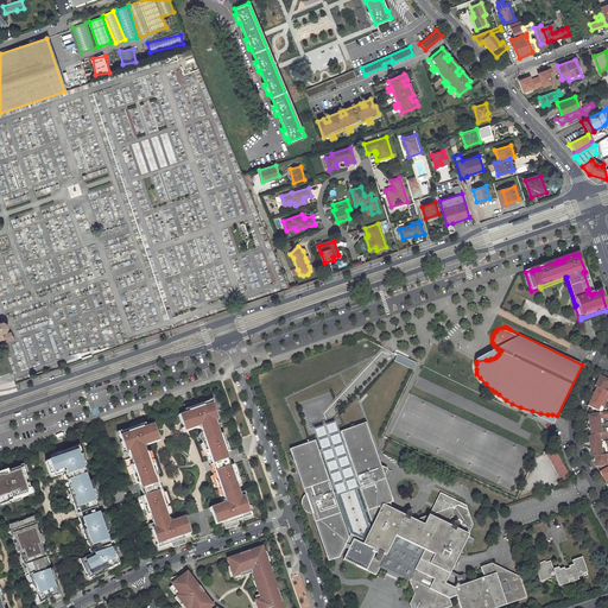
[(5,342),(13,340),(11,333),(2,336),(4,339),(0,339),(0,340),(4,348),(7,347),(5,342)]
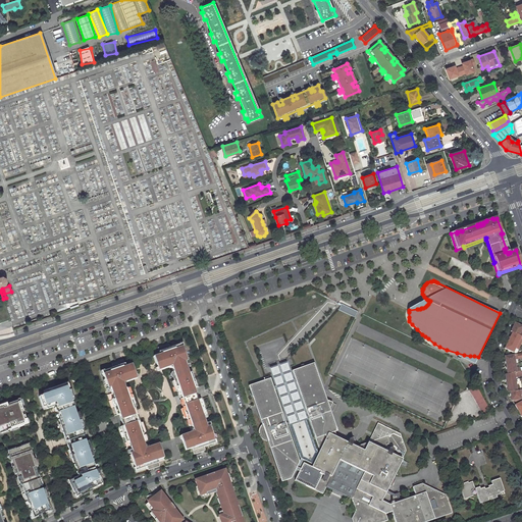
[(426,306),(427,305),(428,304),(429,302),(430,301),(429,301),(428,300),(427,300),(426,299),(425,300),(423,301),(421,302),(418,306),(417,309),(418,309),(420,309),(421,308),(422,308),(423,308),(425,307),(426,306)]
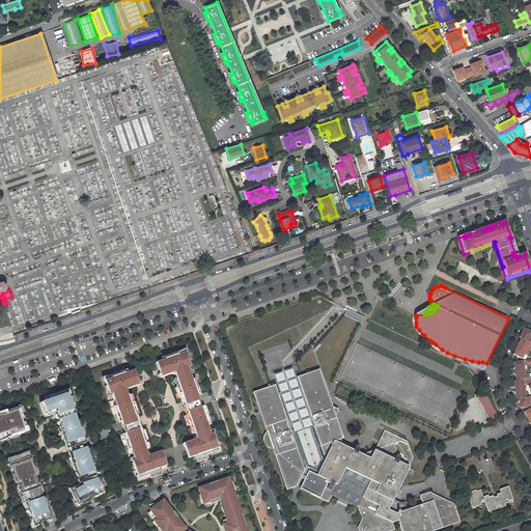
[(364,317),(347,309),(344,315),(361,324),(364,317)]
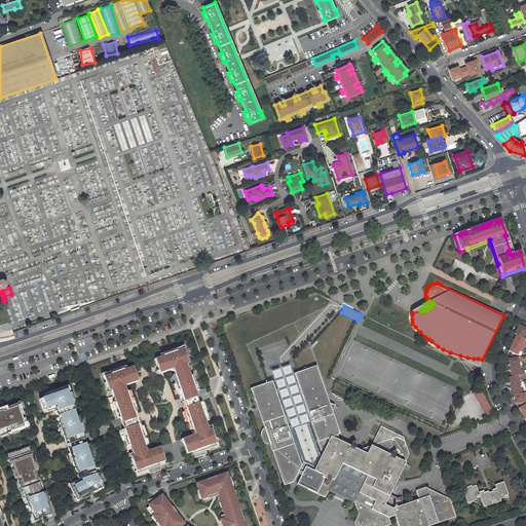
[(518,336),(525,340),(525,339),(525,328),(520,325),(516,335),(517,335),(518,336)]
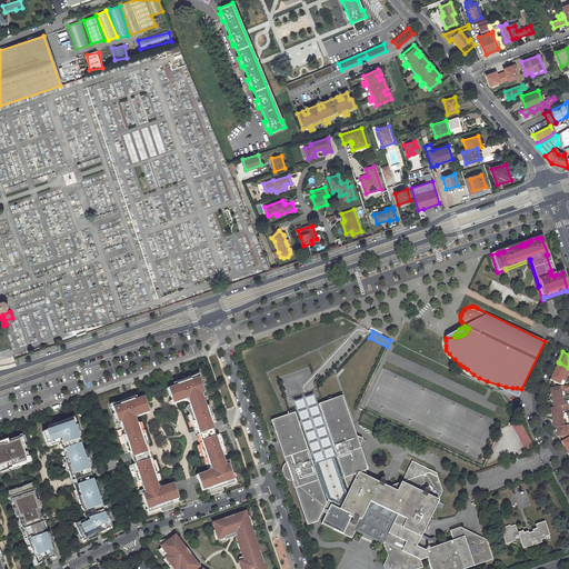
[(558,368),(557,370),(556,370),(555,371),(556,372),(567,378),(568,377),(568,375),(568,367),(568,368),(560,363),(559,362),(557,368),(558,368)]
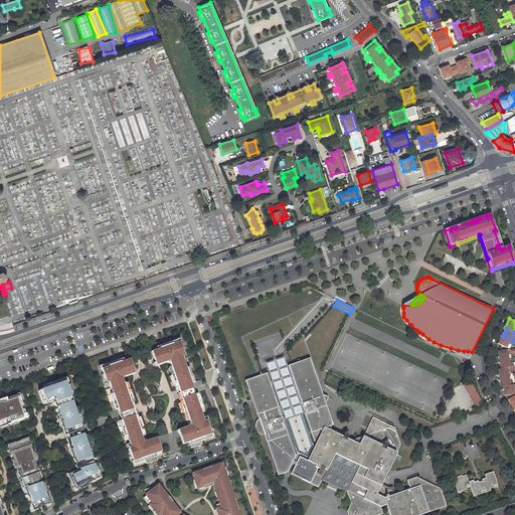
[(513,342),(503,337),(502,336),(502,338),(502,340),(501,339),(498,344),(507,348),(509,344),(512,345),(514,341),(513,342)]
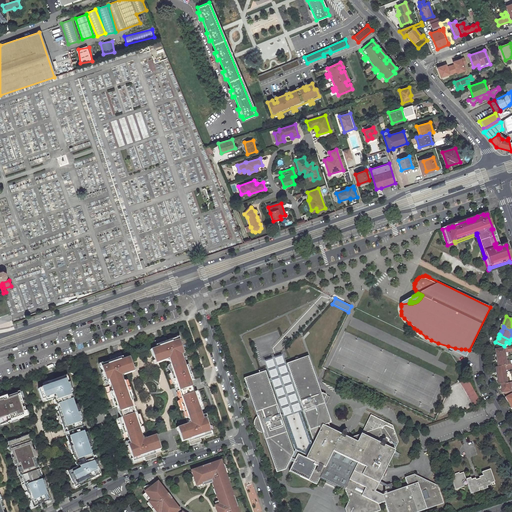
[(156,347),(150,350),(155,365),(166,361),(169,362),(170,366),(172,372),(170,373),(174,386),(180,384),(184,396),(178,398),(183,412),(185,411),(187,417),(188,419),(186,423),(177,427),(182,441),(188,439),(189,441),(195,439),(196,443),(201,441),(199,437),(211,434),(204,415),(202,415),(201,412),(199,413),(198,410),(200,409),(199,407),(201,406),(196,391),(193,392),(189,381),(192,380),(187,365),(185,366),(184,363),(182,364),(181,361),(183,360),(182,357),(184,356),(177,337),(166,341),(165,337),(160,339),(161,343),(155,345),(156,347)]
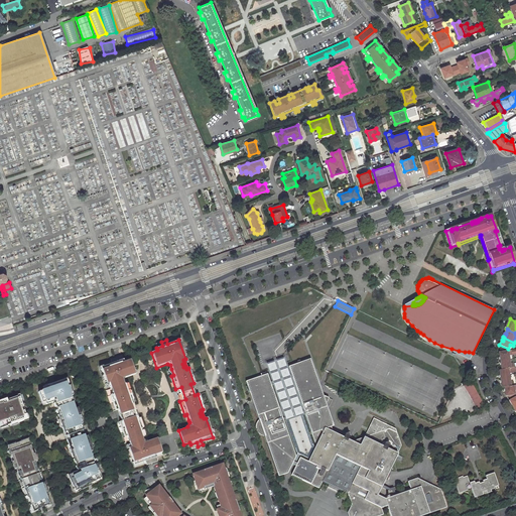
[(502,362),(511,360),(510,356),(513,355),(512,351),(500,353),(501,358),(502,358),(502,359),(501,359),(502,362)]
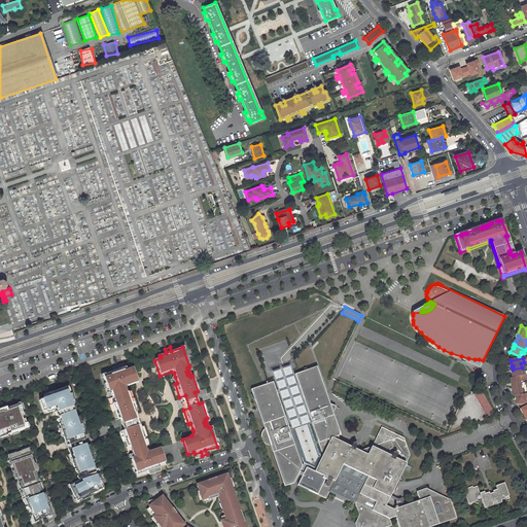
[(292,374),(289,364),(287,365),(270,372),(290,430),(307,424),(310,423),(292,374)]
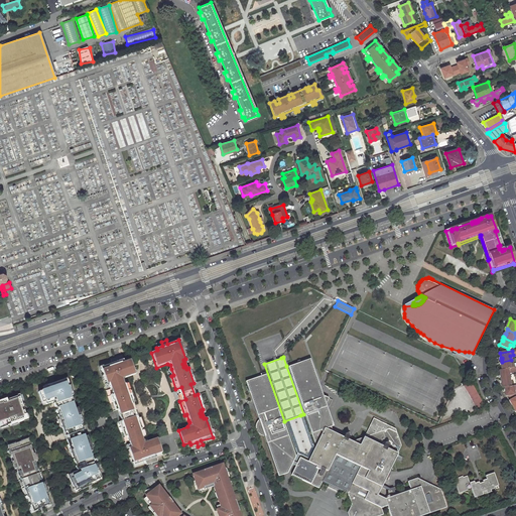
[(124,379),(135,375),(130,360),(123,362),(123,360),(117,362),(115,358),(110,360),(112,363),(101,367),(107,386),(109,385),(111,389),(112,388),(113,391),(112,392),(112,394),(110,395),(115,410),(119,409),(123,420),(119,421),(124,436),(127,435),(128,438),(129,437),(130,440),(128,441),(130,444),(127,445),(134,465),(145,461),(146,464),(151,463),(150,459),(156,457),(155,455),(161,452),(156,437),(147,441),(143,439),(142,436),(140,430),(142,429),(137,416),(131,418),(127,406),(133,404),(128,390),(126,391),(124,385),(123,382),(124,379)]
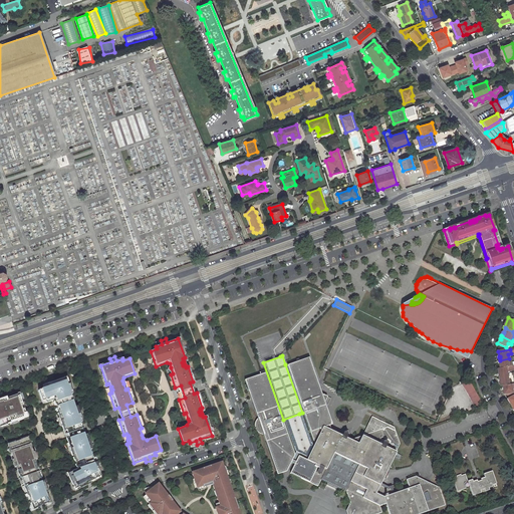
[(321,477),(346,489),(352,503),(348,511),(348,513),(380,513),(383,513),(381,508),(389,505),(392,513),(424,513),(430,512),(446,506),(439,487),(416,476),(407,479),(410,488),(395,493),(393,486),(388,488),(379,484),(380,482),(392,458),(400,441),(395,425),(391,421),(367,410),(354,436),(348,438),(344,436),(345,433),(344,430),(341,431),(340,434),(326,428),(330,427),(324,408),(329,398),(319,393),(307,357),(285,364),(302,413),(303,415),(309,434),(312,442),(314,443),(312,447),(311,447),(299,414),(283,420),(295,452),(293,456),(281,420),(264,372),(243,379),(256,419),(255,420),(254,423),(254,425),(254,427),(254,429),(255,430),(256,431),(257,433),(259,435),(261,435),(262,436),(276,476),(286,472),(289,463),(293,465),(289,473),(316,486),(320,479),(321,477)]
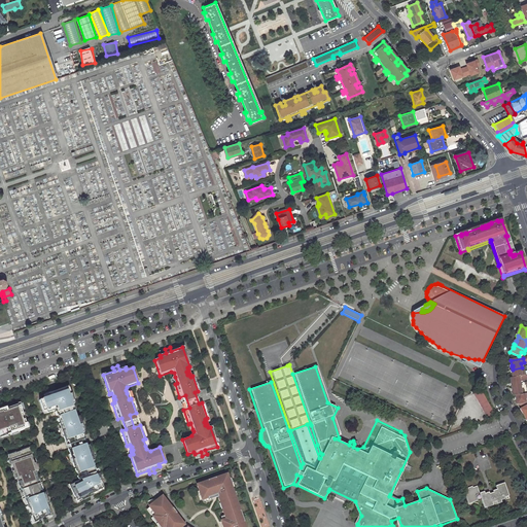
[(514,378),(526,376),(525,372),(523,373),(522,367),(513,370),(513,371),(514,371),(514,373),(513,373),(514,378)]
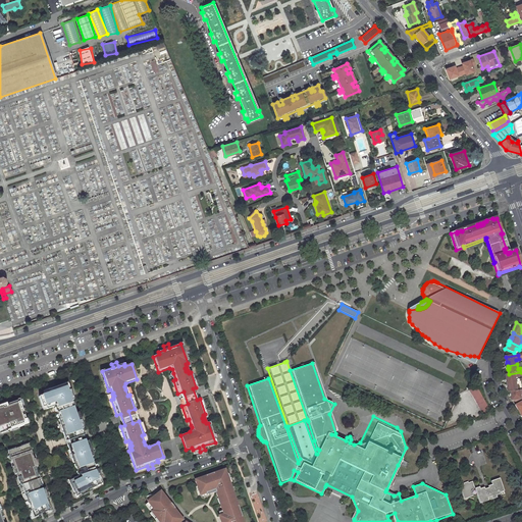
[(517,382),(517,378),(521,376),(521,372),(509,374),(506,375),(507,380),(508,380),(508,382),(508,383),(517,382)]
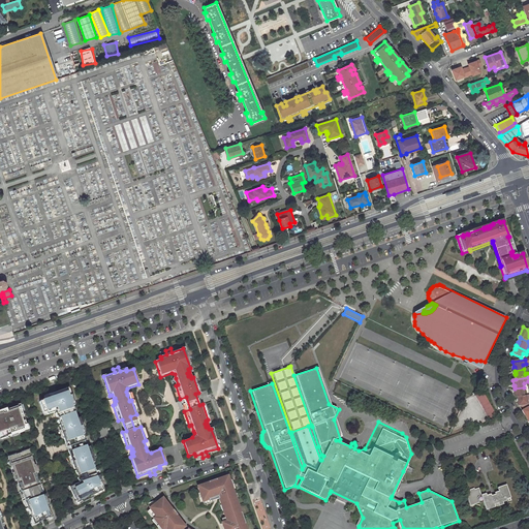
[(519,398),(528,396),(528,392),(525,392),(524,387),(515,389),(515,392),(516,392),(516,393),(515,393),(516,398),(519,398)]
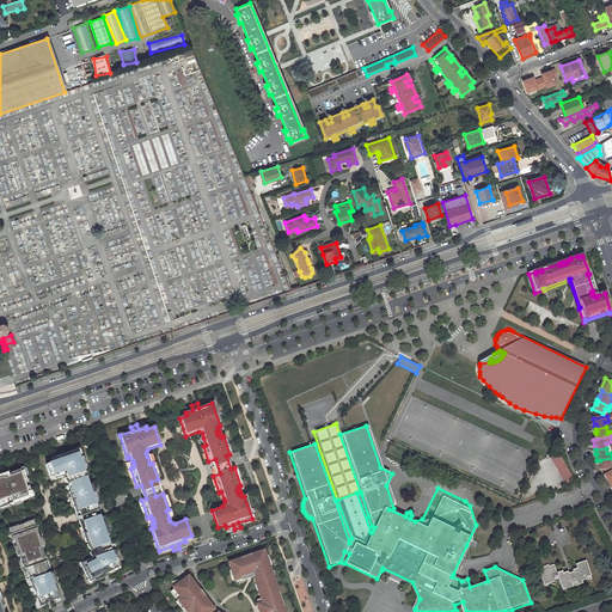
[(111,551),(110,548),(108,549),(105,540),(106,539),(106,536),(99,515),(96,505),(89,485),(87,482),(85,482),(83,473),(84,472),(83,470),(86,469),(84,461),(80,463),(79,458),(77,451),(67,454),(68,457),(60,460),(59,457),(55,458),(56,461),(46,465),(49,476),(53,475),(54,479),(63,477),(65,478),(63,478),(65,482),(66,482),(67,487),(68,490),(69,493),(68,493),(71,497),(72,497),(73,501),(72,501),(83,533),(85,533),(86,537),(84,538),(86,543),(87,545),(86,545),(87,549),(89,549),(90,552),(90,554),(91,557),(91,556),(92,558),(85,561),(86,563),(81,565),(89,582),(95,580),(95,581),(104,577),(102,571),(106,570),(108,573),(118,568),(116,562),(115,563),(114,558),(117,558),(115,551),(111,551)]
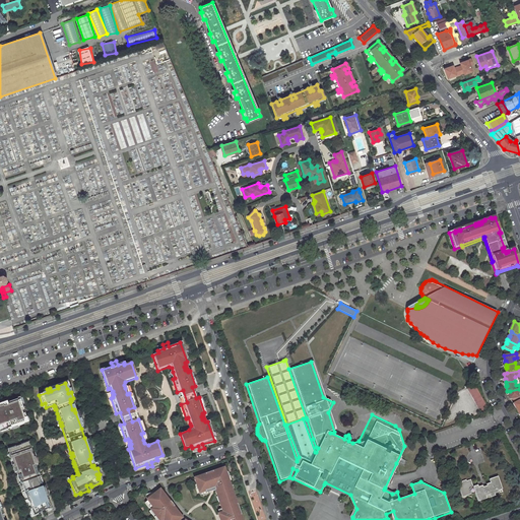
[(467,388),(482,415),(488,412),(486,405),(474,384),(467,388)]
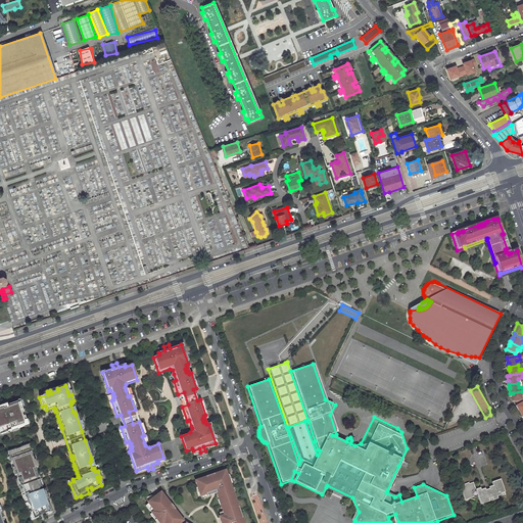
[(522,391),(513,393),(514,402),(522,400),(522,391)]
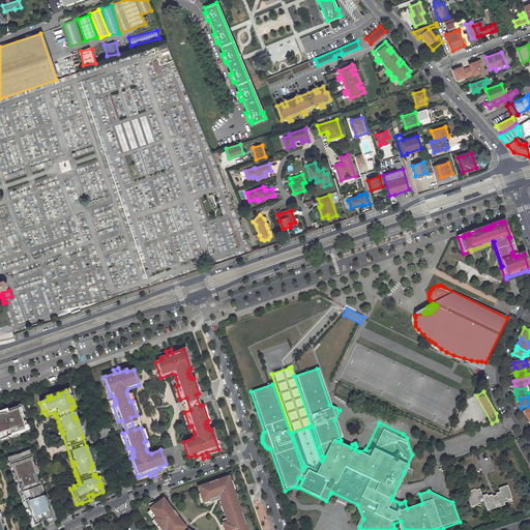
[(186,398),(180,400),(184,412),(190,410),(186,398)]
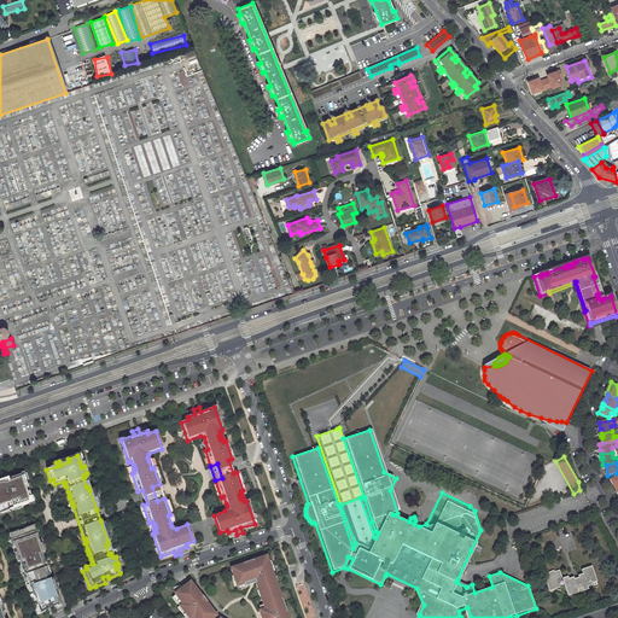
[(3,481),(0,482),(0,513),(9,511),(9,509),(19,506),(21,507),(31,502),(29,491),(27,493),(24,485),(25,484),(22,474),(10,478),(10,481),(4,483),(3,481)]
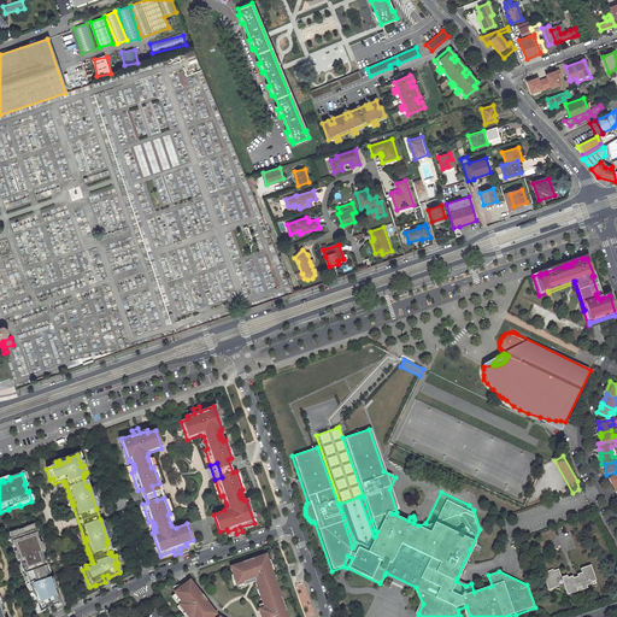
[(157,500),(164,498),(159,483),(152,486),(157,500)]
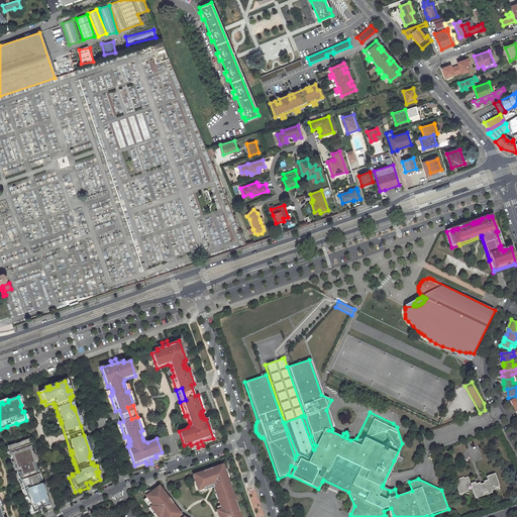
[(75,410),(81,426),(83,425),(80,416),(79,417),(78,415),(79,414),(78,409),(75,410)]
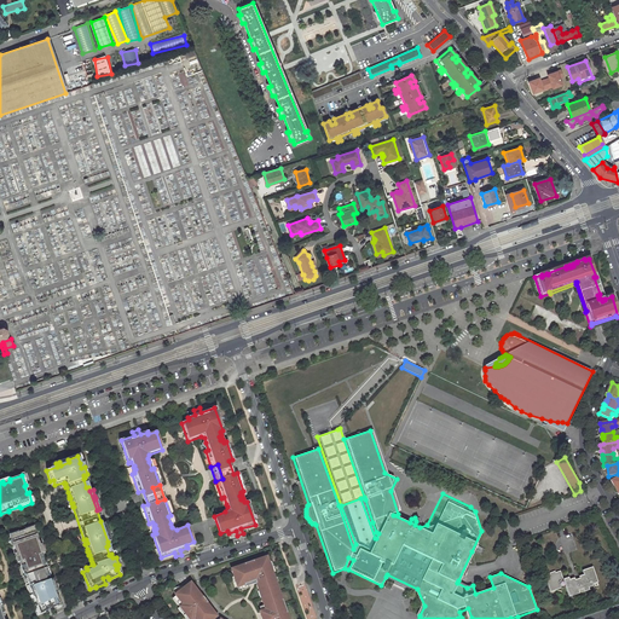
[(18,532),(10,534),(11,541),(13,539),(15,544),(13,545),(16,554),(17,553),(21,561),(19,562),(24,576),(27,574),(46,568),(42,559),(44,557),(42,554),(41,554),(39,545),(40,545),(36,537),(35,537),(34,532),(35,532),(33,526),(25,530),(18,532)]
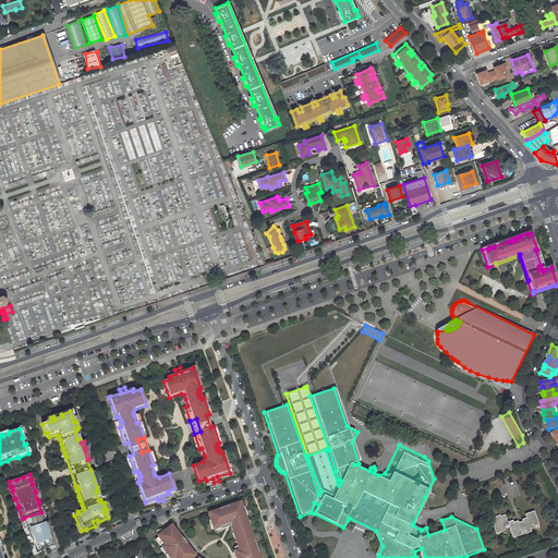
[(239,538),(241,544),(239,544),(239,545),(240,549),(239,550),(240,554),(237,556),(237,557),(261,557),(259,553),(261,552),(256,541),(255,541),(242,501),(230,506),(229,506),(221,508),(221,509),(209,513),(213,521),(215,520),(217,524),(218,528),(222,526),(222,529),(229,528),(228,525),(231,524),(232,526),(234,532),(237,532),(239,538)]
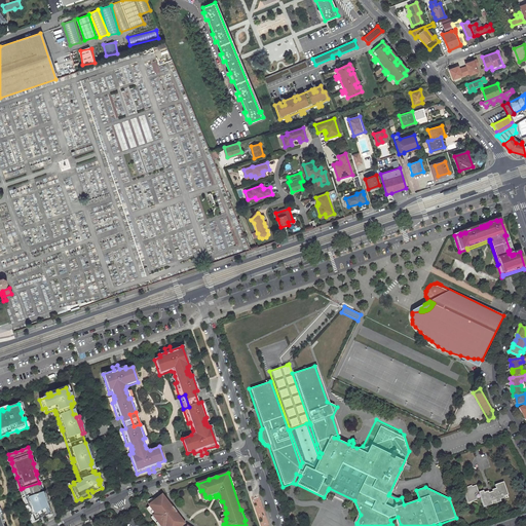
[(492,491),(488,492),(487,491),(483,492),(483,491),(479,492),(478,493),(477,490),(478,490),(476,485),(463,489),(467,502),(480,498),(481,498),(484,506),(492,504),(492,506),(496,505),(495,503),(500,501),(499,499),(503,497),(504,499),(510,498),(503,481),(494,484),(495,488),(491,490),(492,491)]
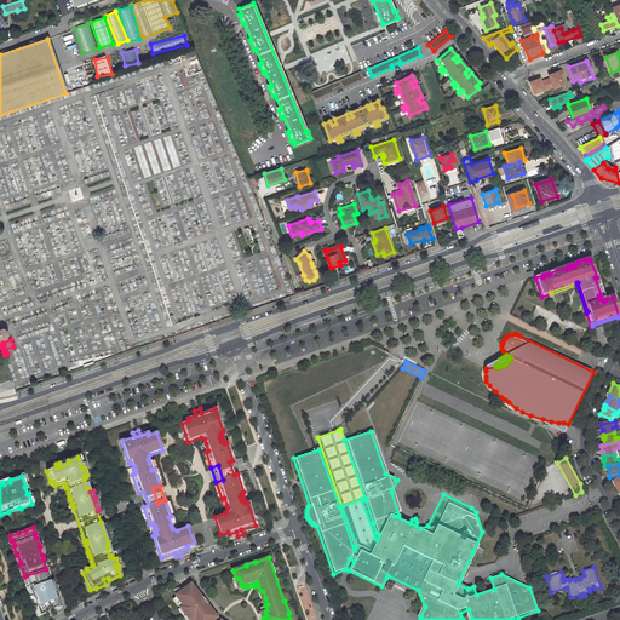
[(52,608),(62,604),(56,589),(53,590),(52,586),(55,585),(53,580),(49,581),(49,579),(50,579),(47,575),(46,572),(46,569),(27,575),(29,584),(28,584),(29,586),(30,586),(32,590),(30,590),(33,597),(34,597),(40,614),(52,608)]
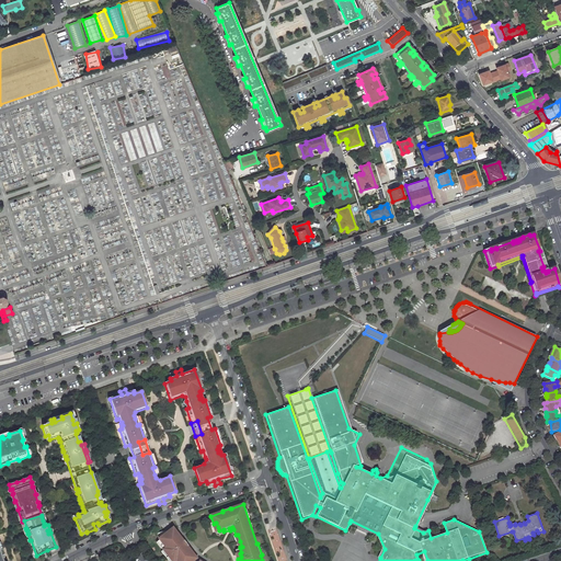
[(350,523),(377,536),(378,534),(351,521),(350,523)]
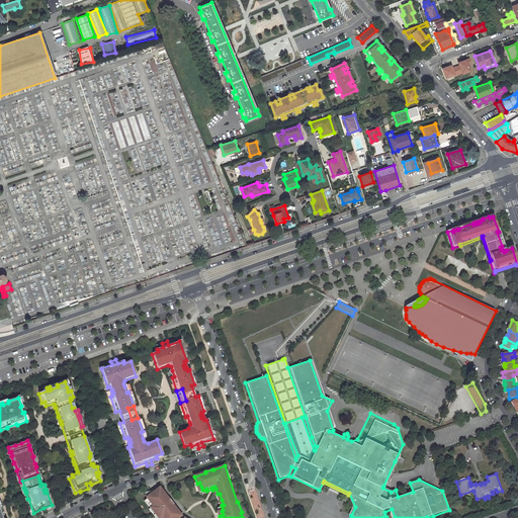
[(46,513),(56,508),(49,488),(46,489),(44,490),(45,493),(47,492),(52,505),(44,508),(46,513)]
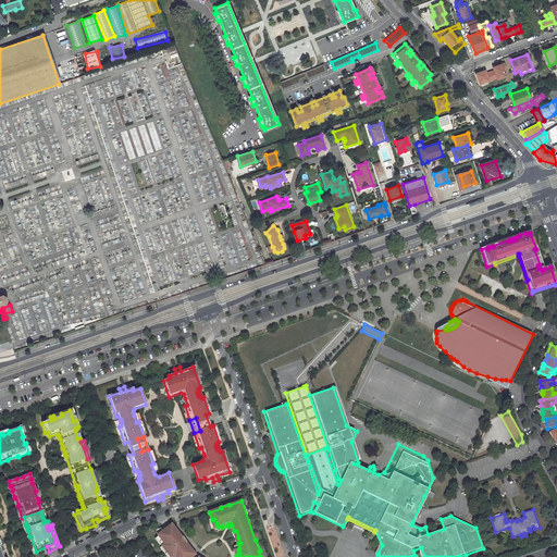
[(165,530),(173,539),(178,534),(172,525),(165,530)]
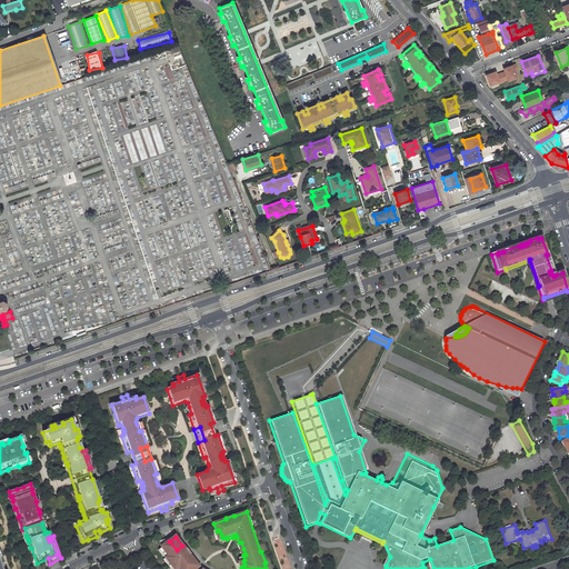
[(165,560),(171,568),(197,568),(195,566),(197,565),(192,559),(193,558),(190,555),(189,556),(185,551),(187,550),(182,546),(177,550),(169,541),(168,539),(159,542),(161,548),(162,549),(168,556),(168,557),(168,558),(166,559),(165,560)]
